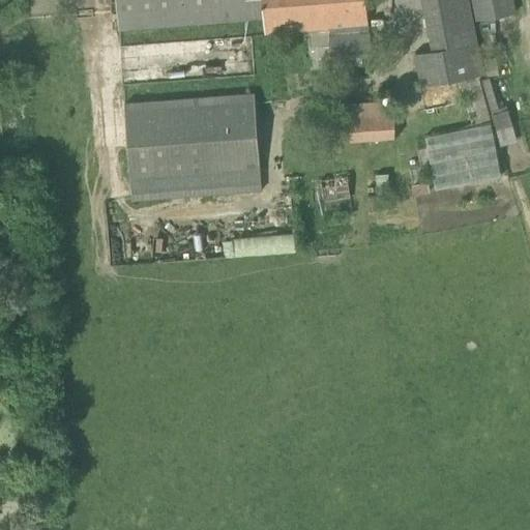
[(330,55),(372,52),(370,32),(369,32),(365,0),(117,0),(119,29),(265,19),(266,32),(328,29),(330,55)]
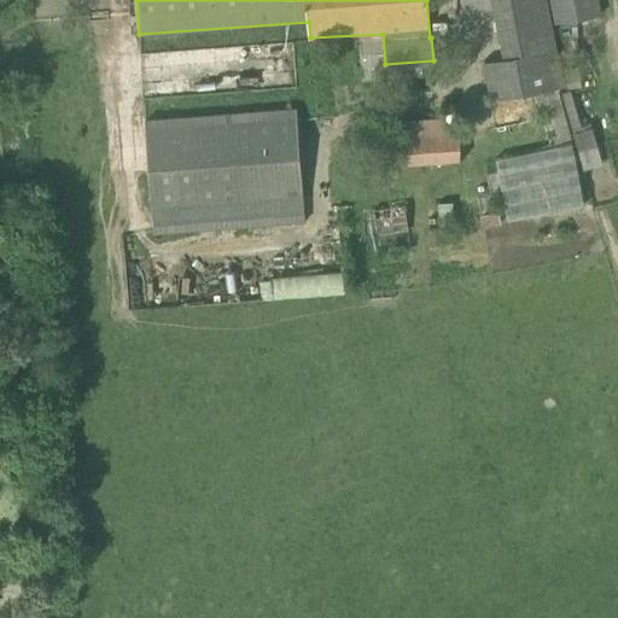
[(558,87),(563,87),(546,0),(494,0),(505,57),(484,60),(491,100),(535,92),(543,120),(537,122),(544,145),(572,136),(558,87)]
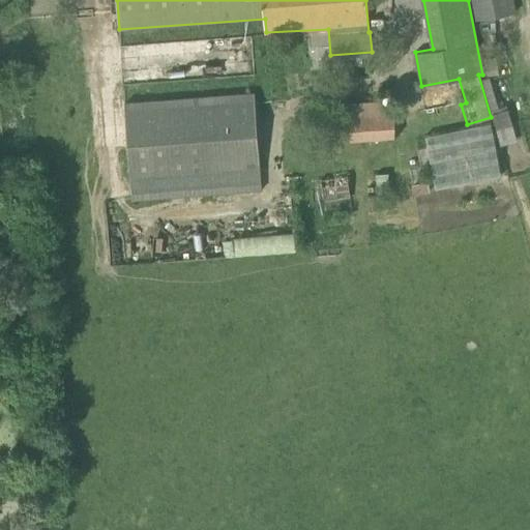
[(476,0),(480,19),(516,12),(512,0),(476,0)]
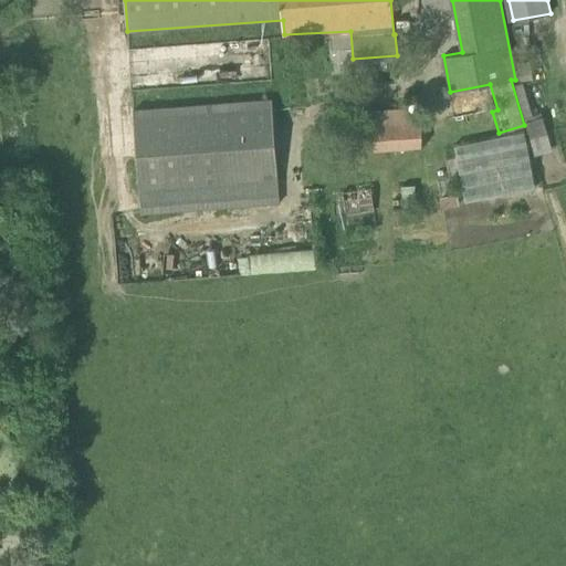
[(134,109),(140,191),(278,180),(272,100),(134,109)]
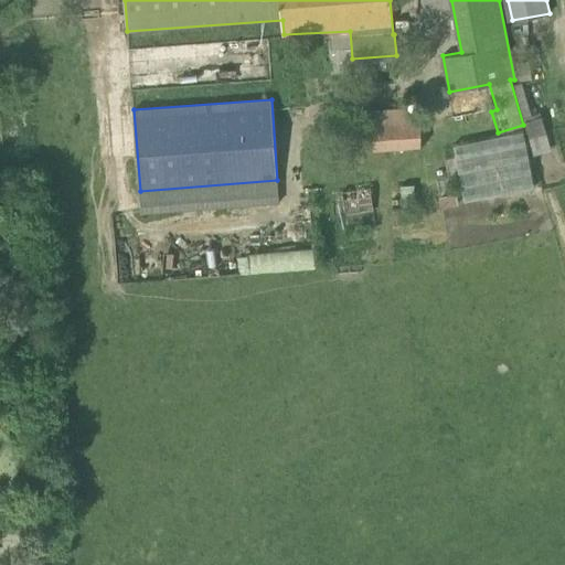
[(382,160),(381,150),(423,147),(419,106),(356,110),(358,120),(341,123),(344,163),(365,162),(365,160),(382,160)]
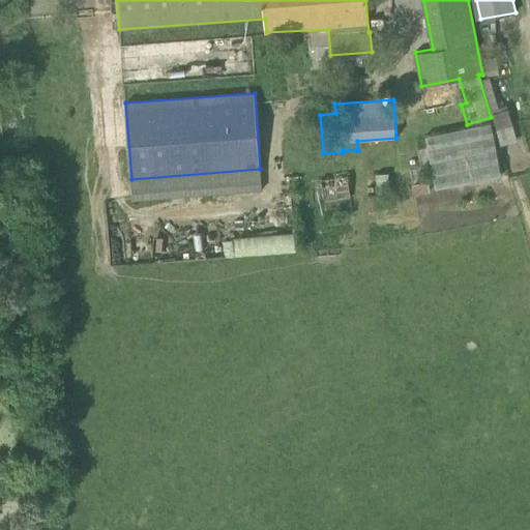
[(508,104),(492,109),(502,144),(518,139),(508,104)]
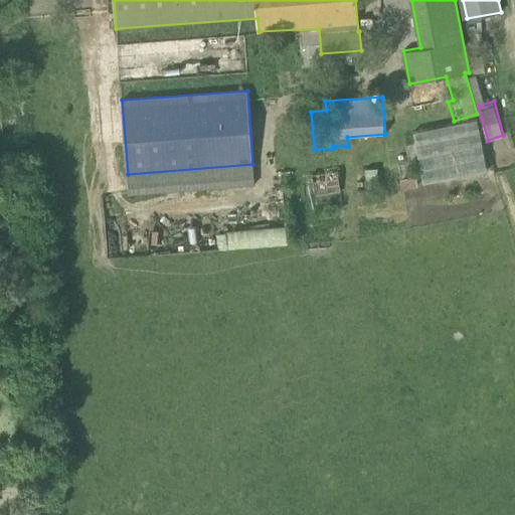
[(477,117),(412,129),(422,180),(487,168),(477,117)]
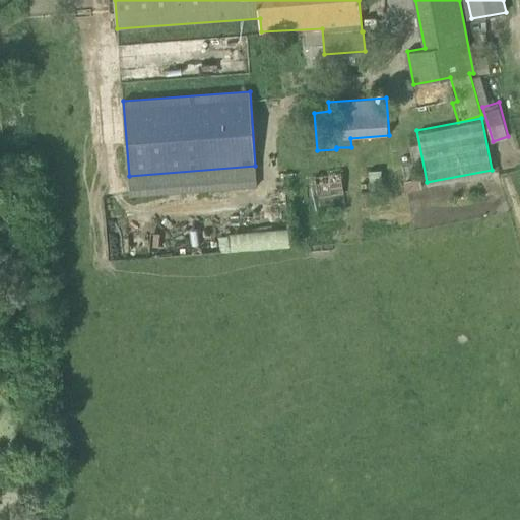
[(314,172),(318,196),(344,192),(341,168),(314,172)]
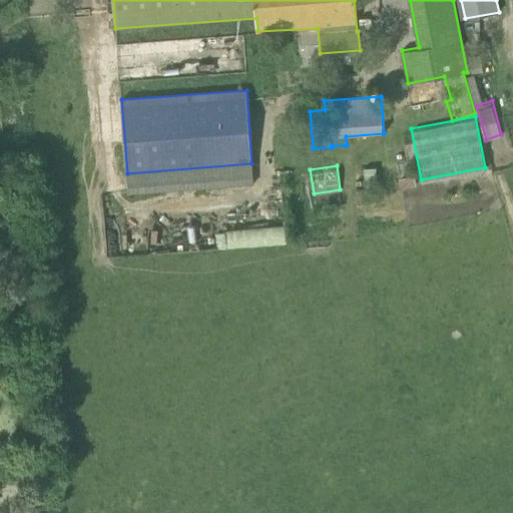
[(218,228),(219,245),(286,242),(285,224),(218,228)]
